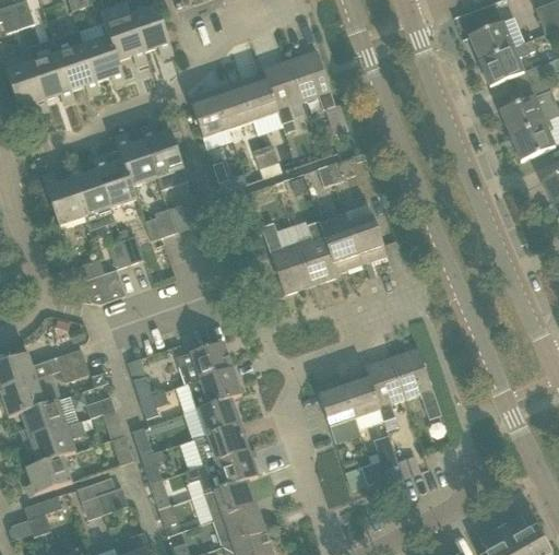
[(34,23),(26,0),(23,0),(12,3),(21,27),(34,23)]
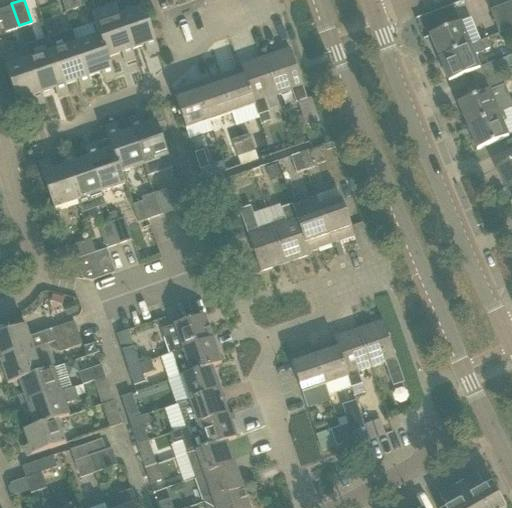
[(63,0),(66,9),(79,5),(77,0),(63,0)]
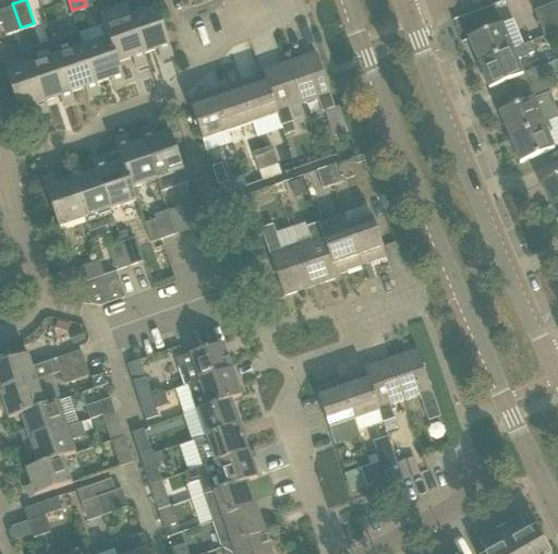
[(552,0),(547,2),(557,27),(557,28),(557,0),(552,0)]
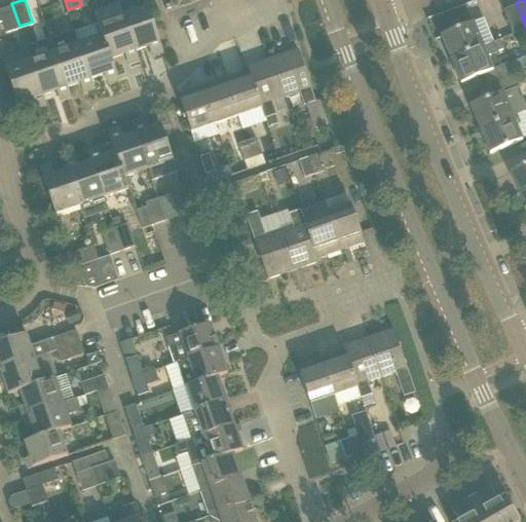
[(525,26),(516,2),(503,6),(512,31),(525,26)]
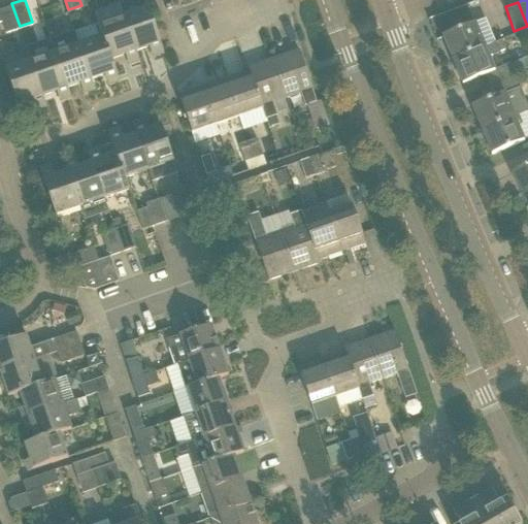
[(20,26),(11,3),(0,7),(0,19),(3,19),(6,30),(20,26)]
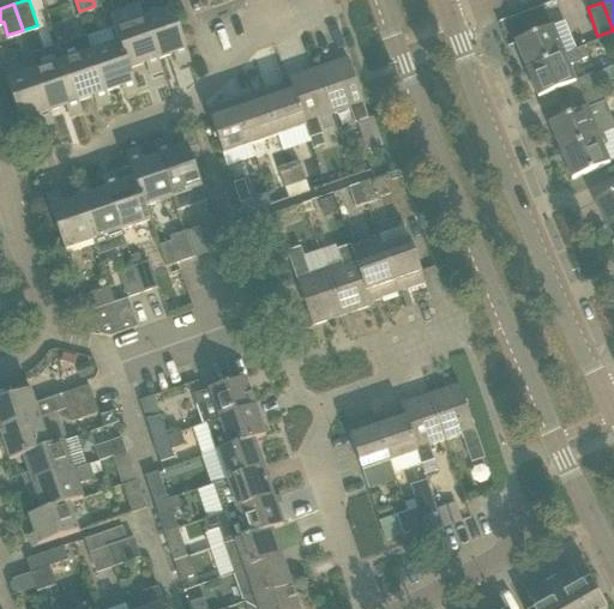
[(173,5),(144,16),(157,56),(158,56),(175,50),(179,62),(191,59),(173,5)]
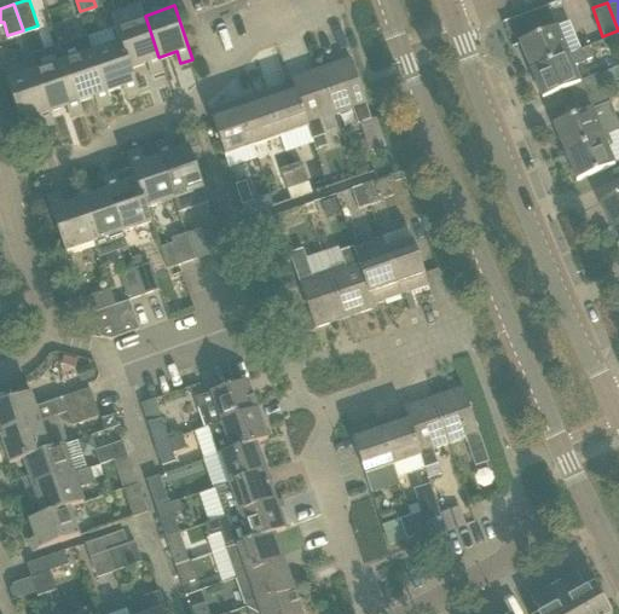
[(115,25),(120,40),(122,39),(131,67),(132,65),(148,61),(152,73),(165,69),(160,57),(158,57),(145,16),(115,25)]
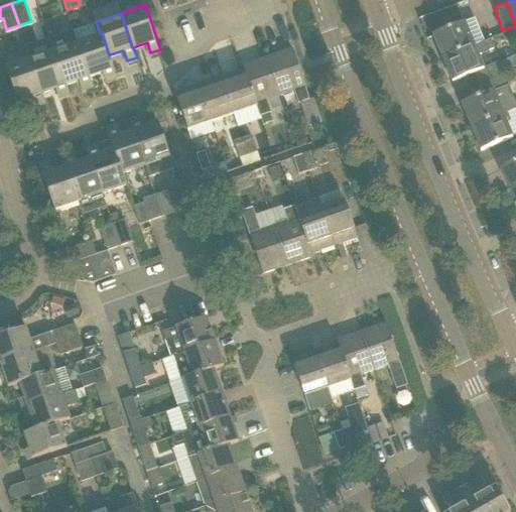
[(432,32),(442,56),(490,37),(489,35),(485,37),(481,30),(480,30),(473,15),(432,32)]
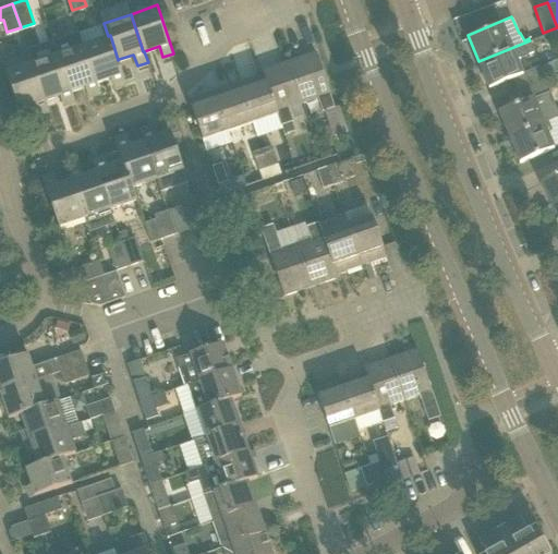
[(58,52),(70,89),(71,89),(86,84),(89,96),(100,92),(97,81),(96,81),(84,44),(80,29),(52,38),(58,52)]
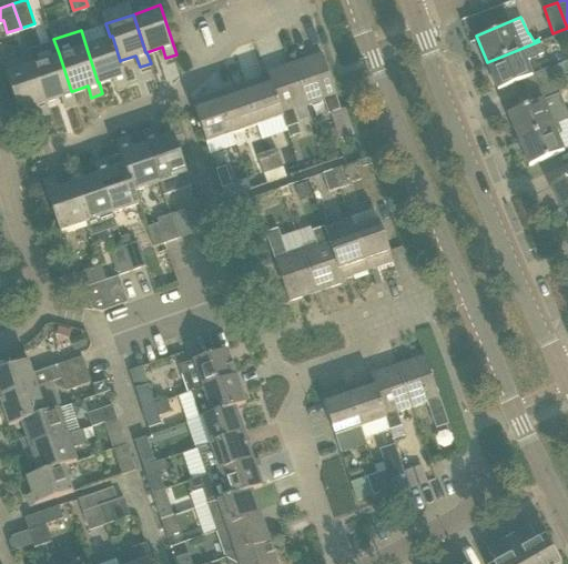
[(112,36),(110,37),(85,44),(98,82),(99,82),(113,77),(118,89),(129,84),(121,60),(120,61),(112,36)]
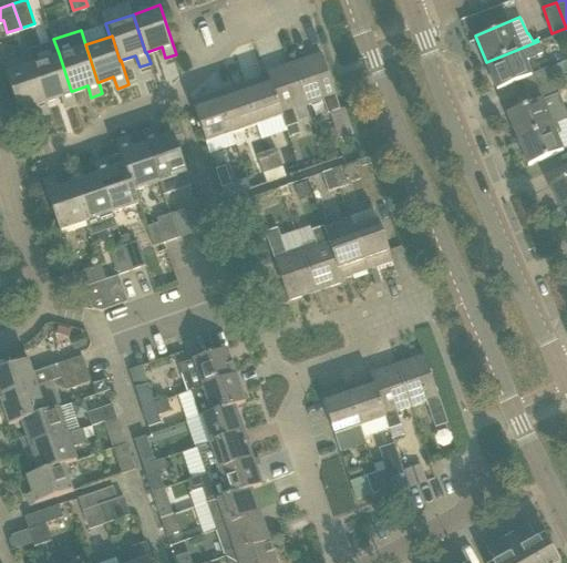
[(486,62),(497,88),(521,78),(526,89),(554,78),(548,64),(531,72),(525,58),(543,50),(538,41),(486,62)]
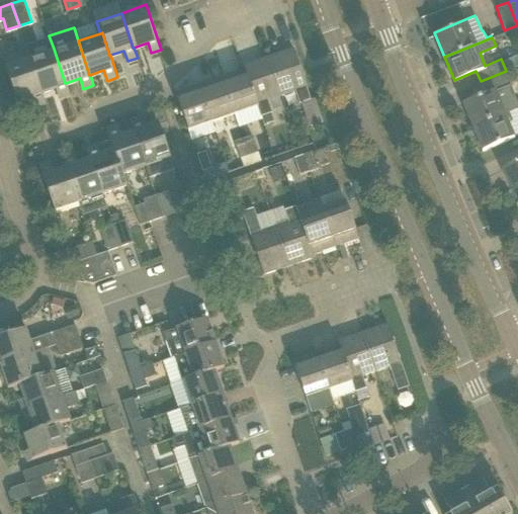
[(293,46),(268,55),(281,93),(295,88),(299,100),(311,97),(293,46)]
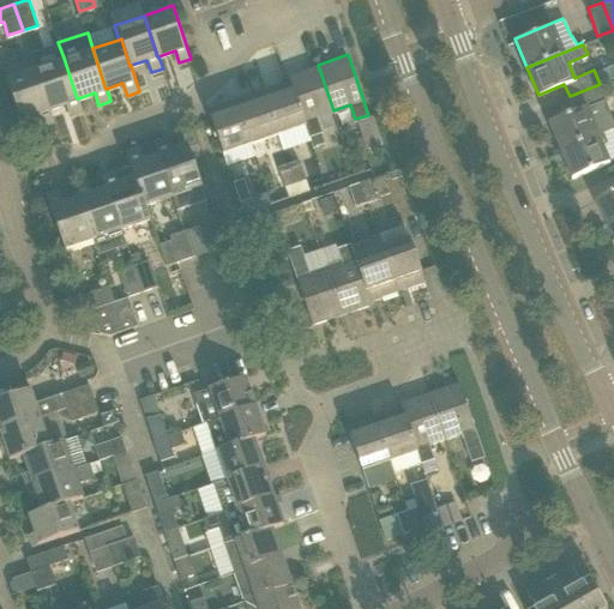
[(64,58),(35,67),(49,108),(50,108),(66,102),(71,115),(83,110),(78,98),(77,98),(64,58)]
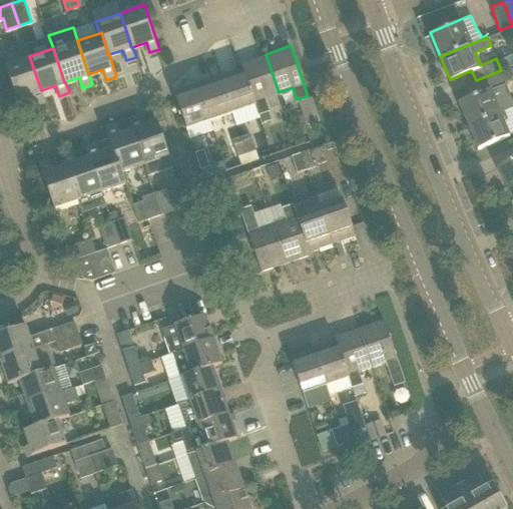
[(254,103),(259,112),(269,109),(265,97),(279,92),(266,54),(241,62),(242,66),(242,65),(255,102),(254,103)]
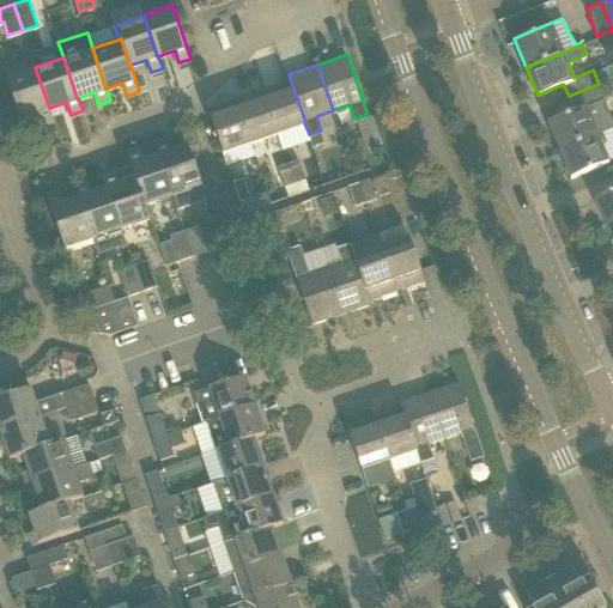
[(54,120),(50,108),(49,108),(35,67),(6,77),(20,117),(38,111),(42,125),(54,120)]
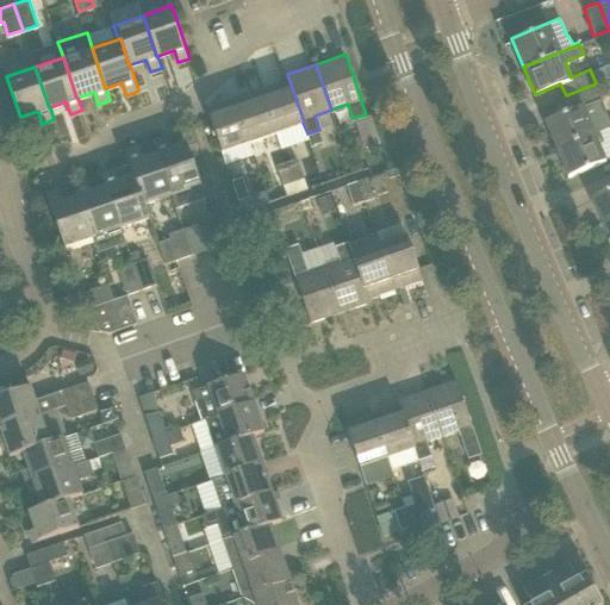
[(261,87),(277,131),(303,123),(304,122),(288,78),(288,79),(261,87)]
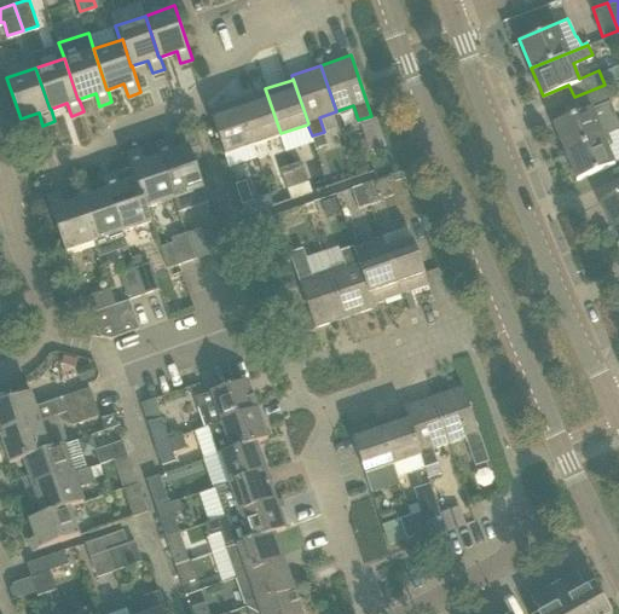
[(579,110),(554,121),(565,149),(603,133),(618,126),(618,120),(617,115),(611,113),(600,117),(595,105),(611,99),(605,85),(574,97),(579,110)]
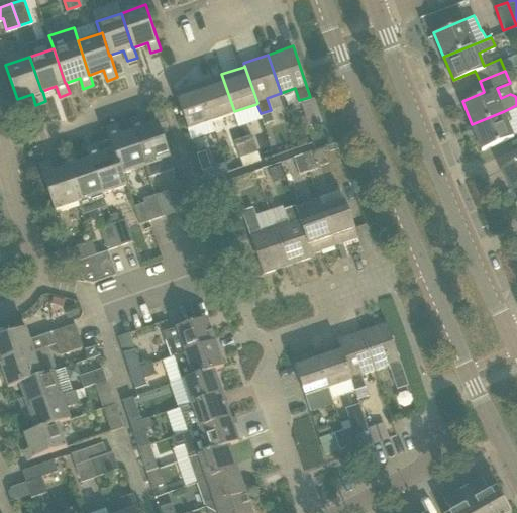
[(221,74),(199,82),(211,119),(234,111),(221,74)]
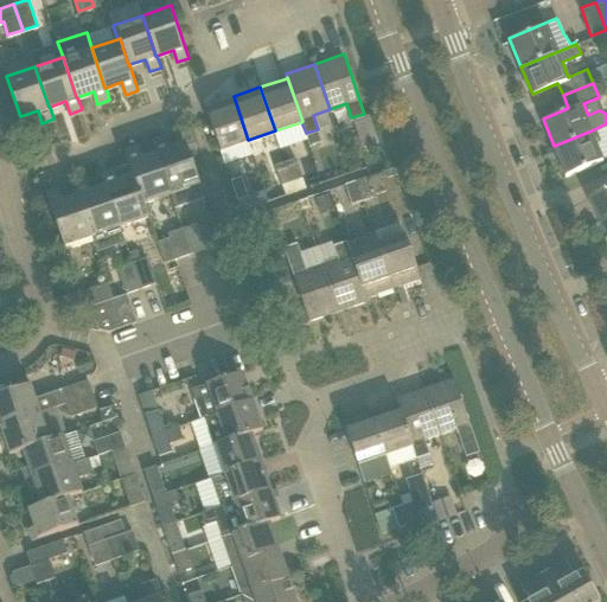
[(221,148),(248,140),(234,96),(206,106),(221,148)]
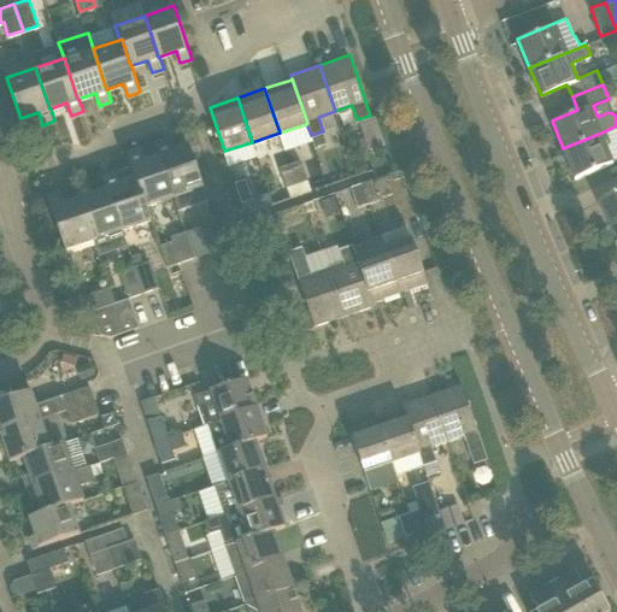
[(376,118),(360,124),(368,147),(383,141),(376,118)]
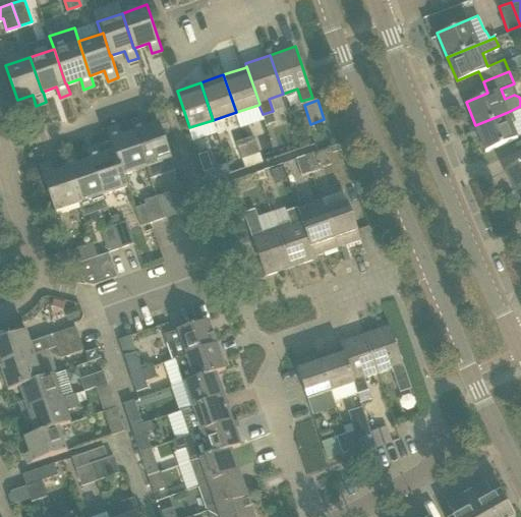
[(276,119),(273,111),(263,114),(266,122),(276,119)]
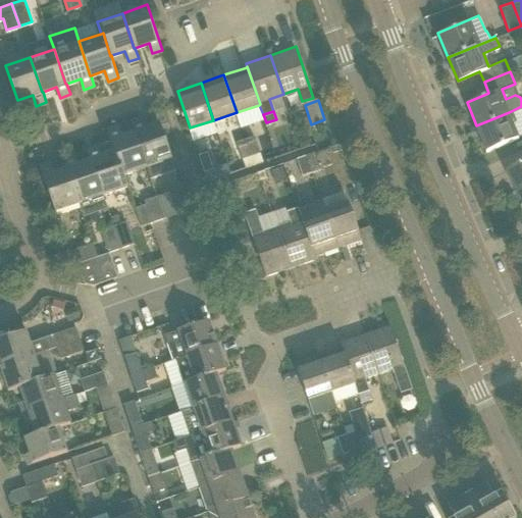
[(519,136),(509,112),(476,125),(486,149),(519,136)]
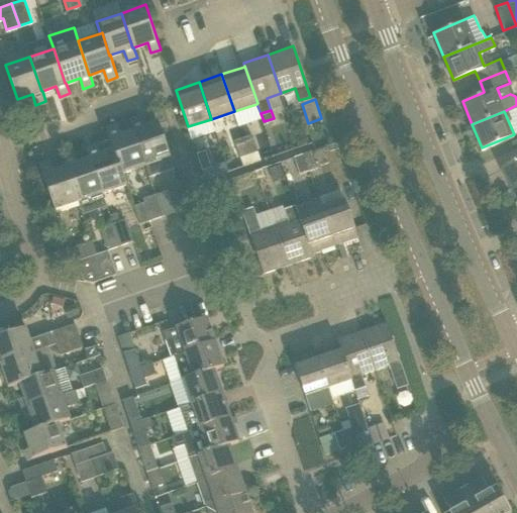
[(130,118),(133,128),(134,128),(146,163),(150,175),(174,166),(159,120),(143,125),(139,115),(130,118)]
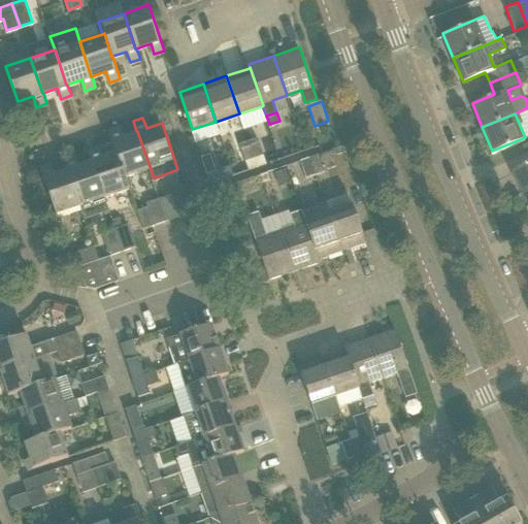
[(112,141),(116,152),(117,151),(125,175),(150,166),(137,131),(136,131),(122,136),(119,126),(108,129),(112,141)]
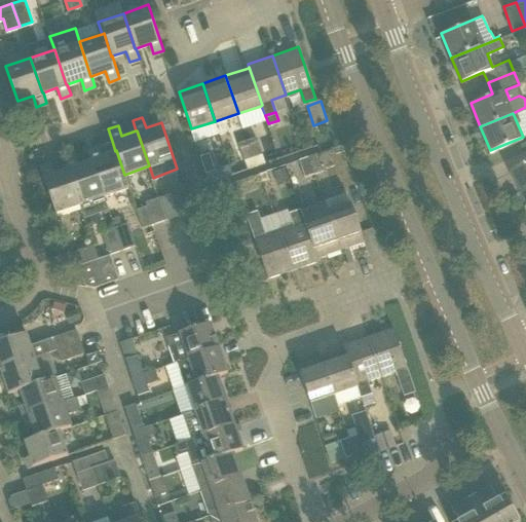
[(257,135),(248,138),(254,154),(262,151),(257,135)]
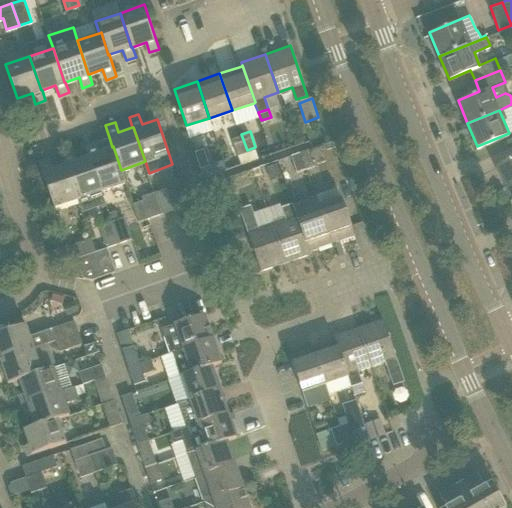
[(232,137),(238,153),(247,150),(241,134),(232,137)]
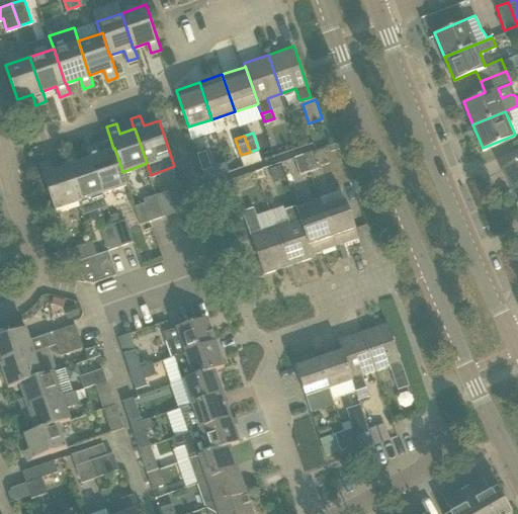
[(86,147),(90,157),(91,157),(102,191),(126,183),(122,172),(114,148),(113,149),(110,139),(86,147)]
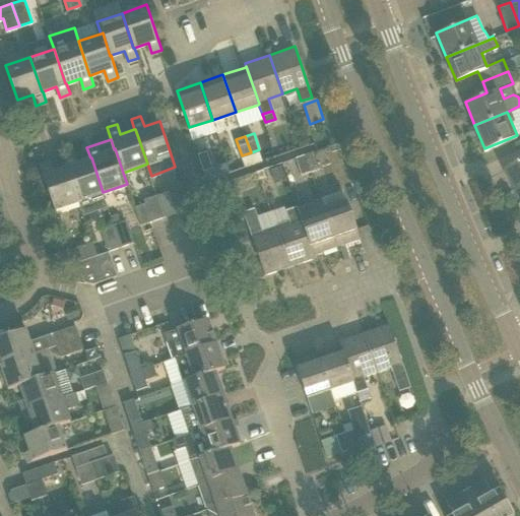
[(203,170),(213,166),(207,149),(198,152),(203,170)]
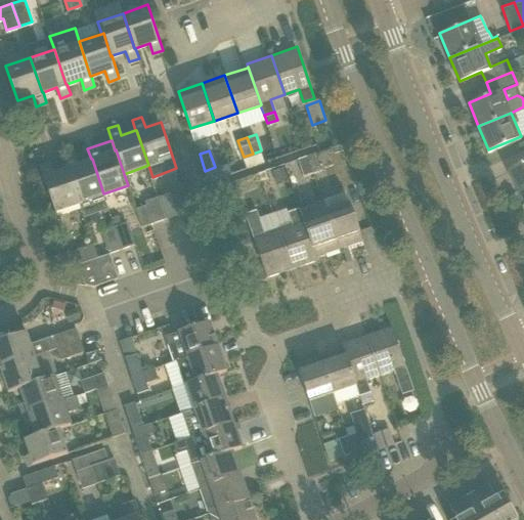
[(307,155),(313,171),(321,168),(316,152),(307,155)]
